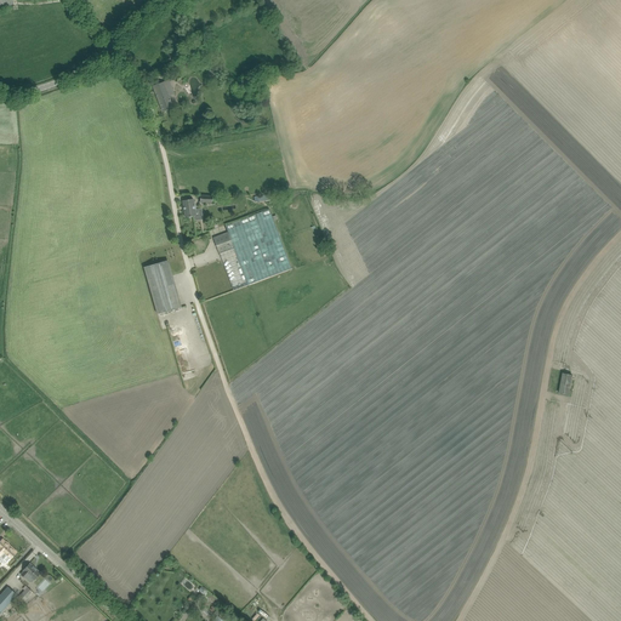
[(153,86),(163,112),(174,108),(164,83),(153,86)]
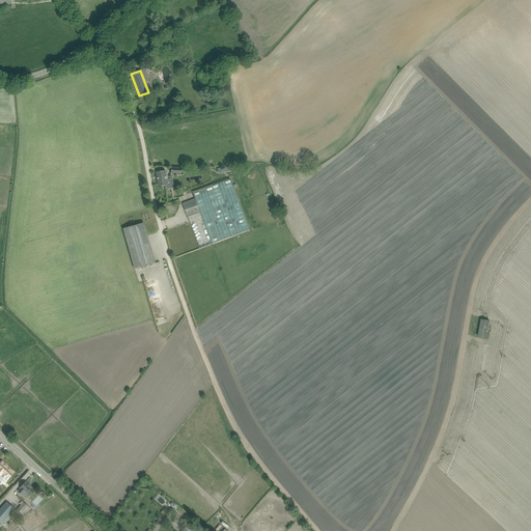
[(165,170),(161,171),(156,172),(158,186),(161,186),(162,187),(164,186),(167,185),(167,180),(168,179),(167,174),(166,175),(165,170)]
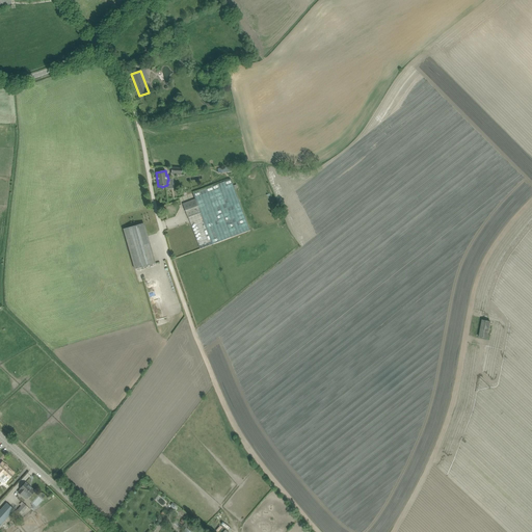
[(182,204),(187,217),(188,217),(191,225),(190,227),(190,228),(192,228),(200,248),(249,231),(231,179),(193,193),(195,198),(182,204)]
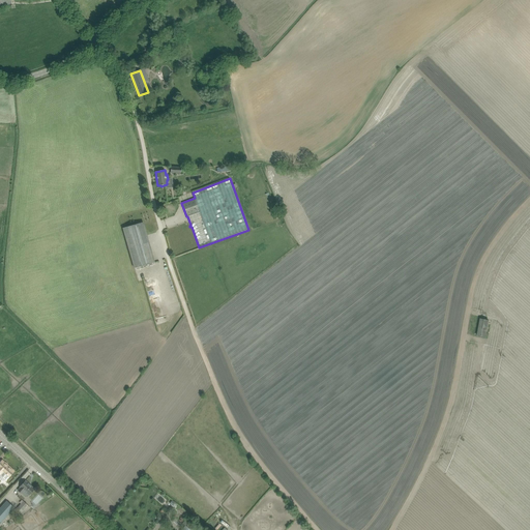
[(143,223),(123,228),(135,268),(154,262),(143,223)]
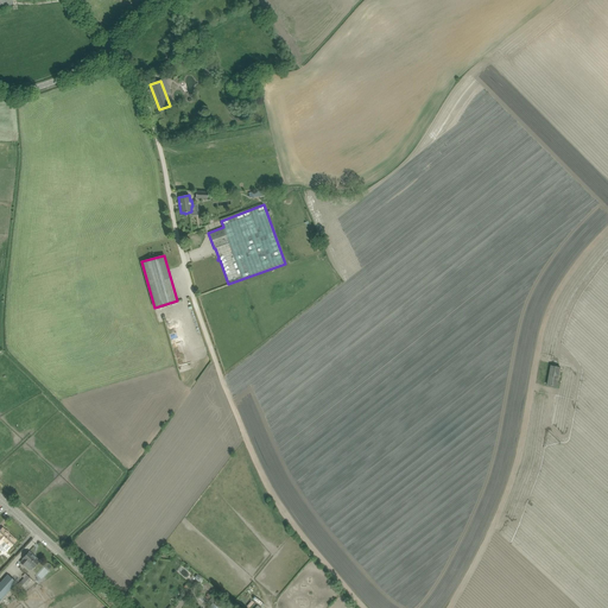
[(551,360),(548,384),(561,386),(565,362),(551,360)]
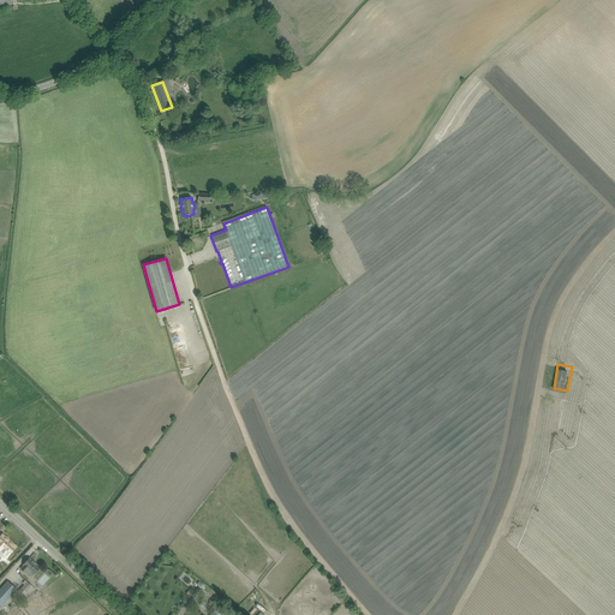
[(17,547),(3,535),(0,536),(0,550),(1,551),(0,551),(0,555),(3,559),(6,557),(10,553),(11,554),(17,547)]
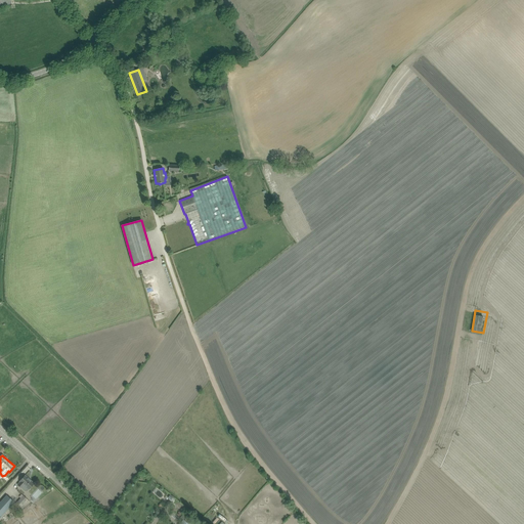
[(18,485),(22,488),(22,487),(26,490),(28,490),(29,489),(34,484),(34,483),(33,482),(32,481),(31,481),(25,476),(19,481),(20,482),(18,485)]
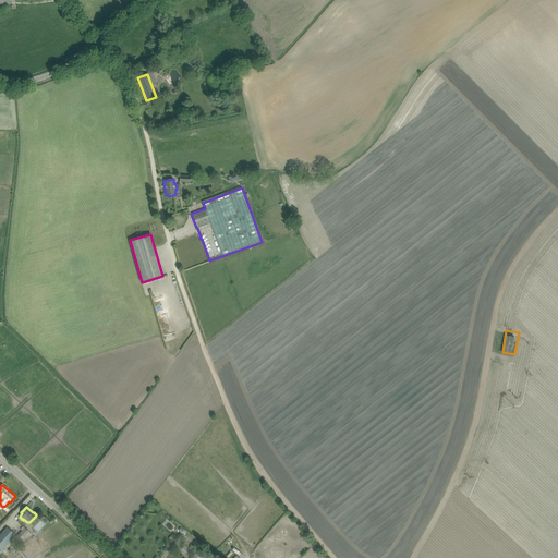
[(15,535),(8,528),(0,535),(0,550),(2,548),(15,535)]
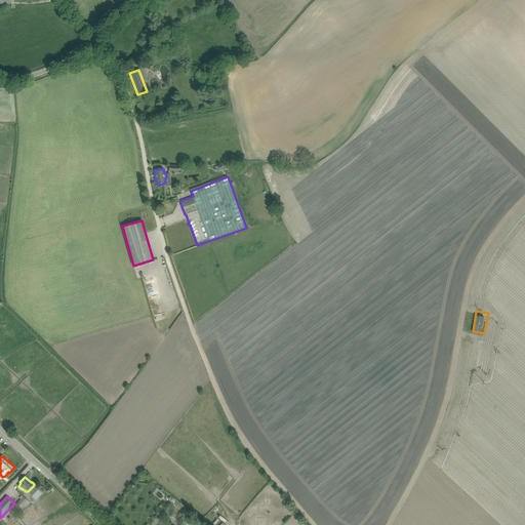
[(21,509),(26,503),(21,499),(16,505),(21,509)]
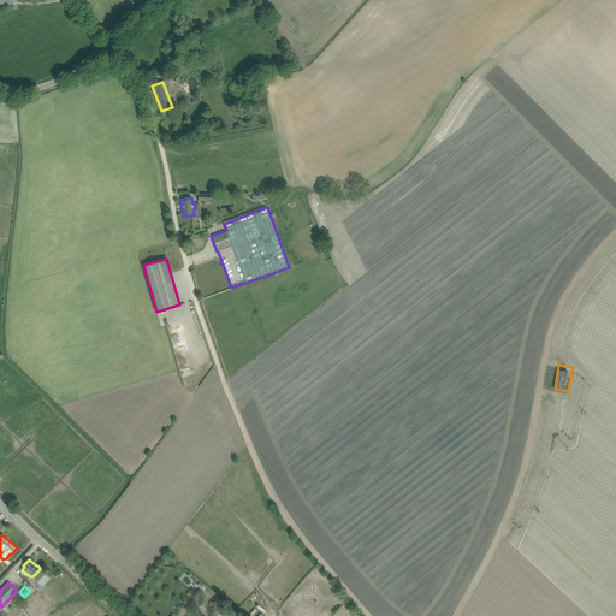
All buildings are outlined.
